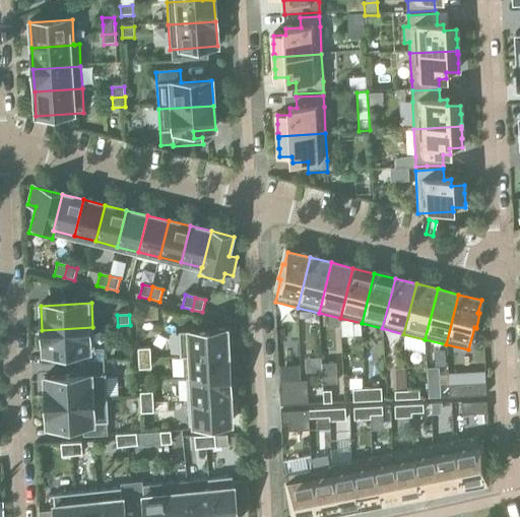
[(145,347),(170,346),(169,325),(144,325),(145,347)]
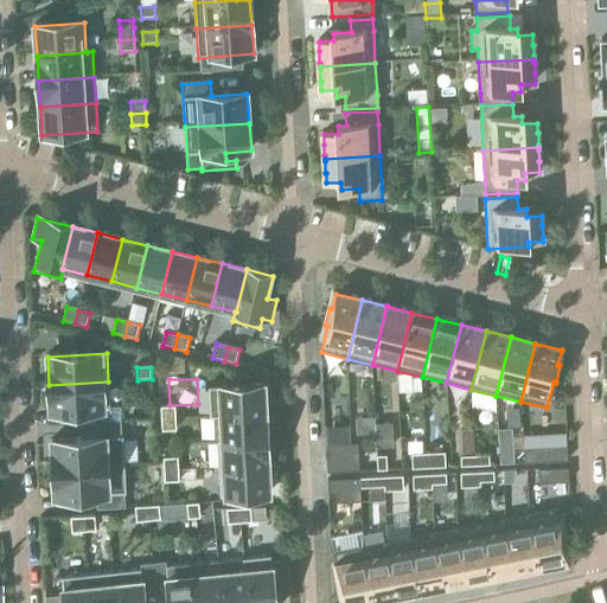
[(121,424),(120,409),(110,409),(108,382),(49,385),(51,414),(93,411),(93,425),(121,424)]
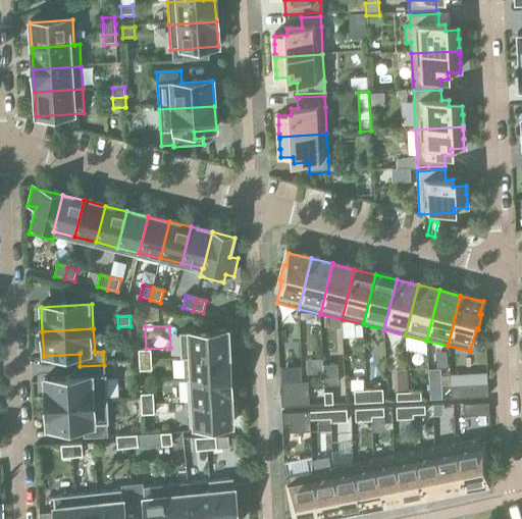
[(185,359),(191,359),(228,357),(227,332),(179,334),(180,361),(185,360),(185,359)]
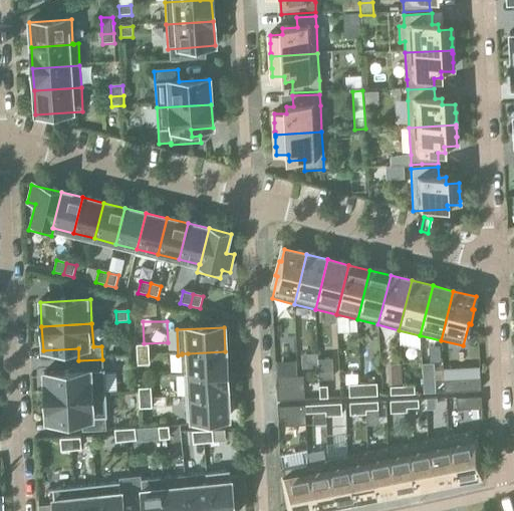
[(149,355),(149,345),(136,346),(137,356),(149,355)]
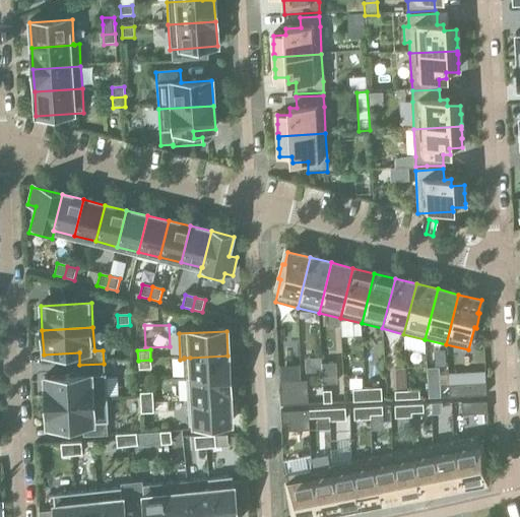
[(191,380),(229,378),(228,356),(190,358),(184,358),(184,359),(185,380),(186,380),(191,380)]
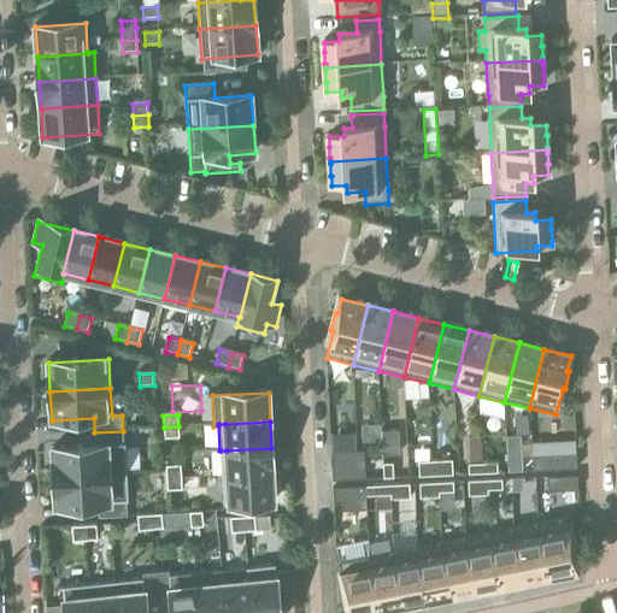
[(165,440),(180,438),(178,426),(164,428),(165,440)]
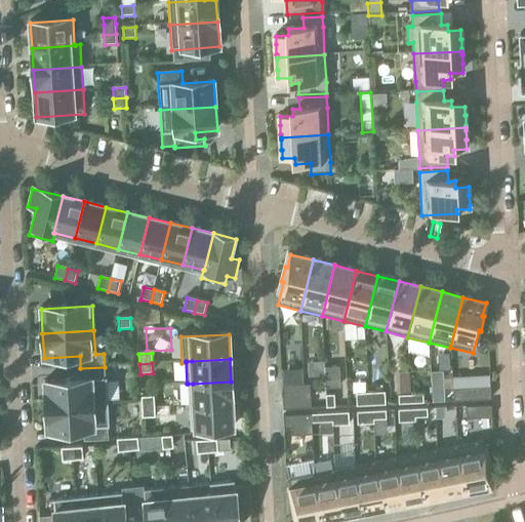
[(108,403),(107,379),(106,379),(105,367),(80,368),(81,380),(45,383),(46,407),(108,403)]
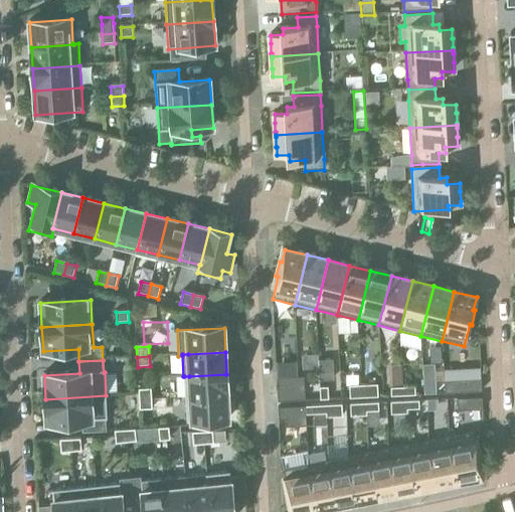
[(435,365),(422,366),(424,387),(423,387),(424,395),(437,394),(435,365)]
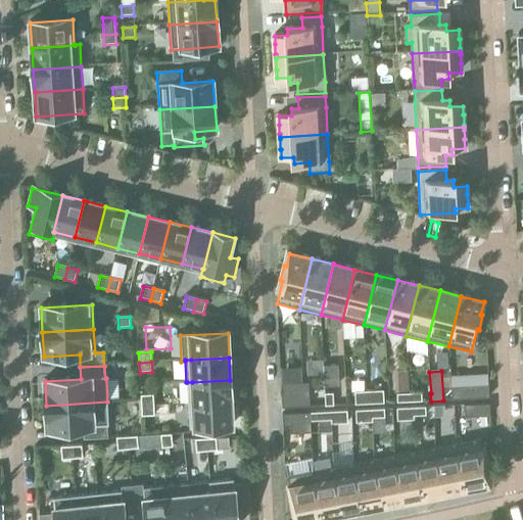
[(339,372),(323,372),(323,392),(339,392),(339,372)]
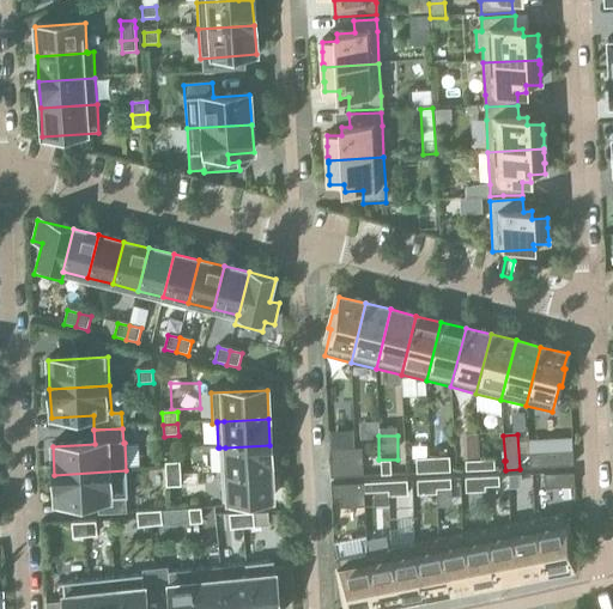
[(219,448),(220,474),(271,470),(269,445),(225,448),(219,448)]
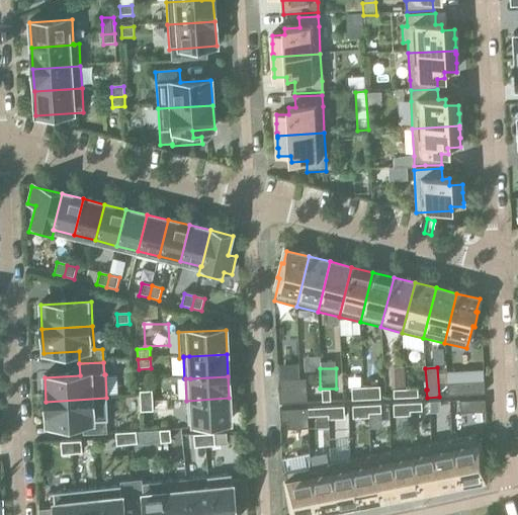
[(278,381),(278,394),(307,392),(306,379),(278,381)]
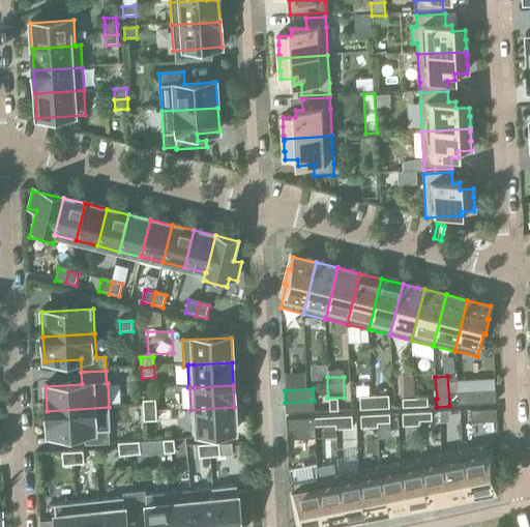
[(495,391),(469,392),(470,405),(496,404),(495,391)]
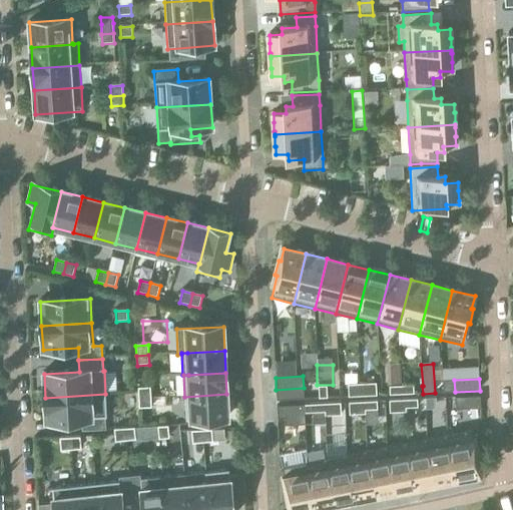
[(443,393),(455,392),(454,380),(443,381),(443,393)]
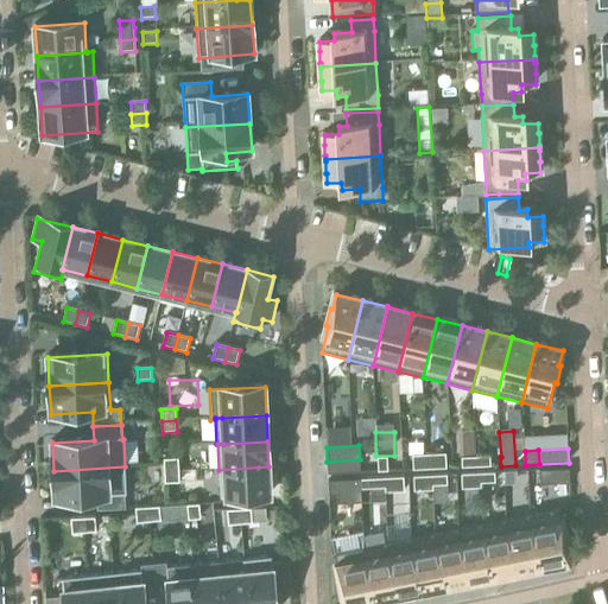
[(428,470),(447,469),(445,455),(426,456),(428,470)]
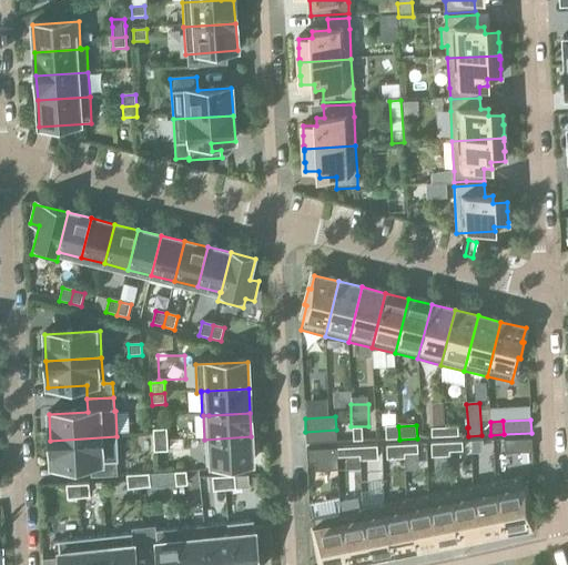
[(398,426),(385,427),(385,432),(386,441),(399,440),(398,426)]
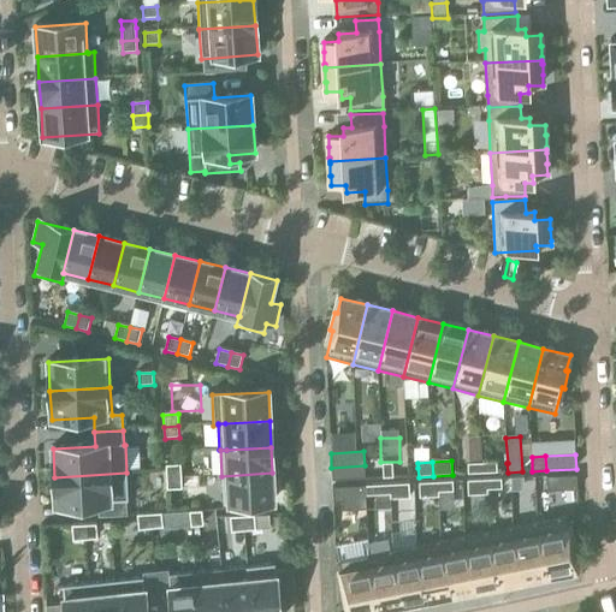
[(497,463),(483,464),(483,474),(497,474),(497,463)]
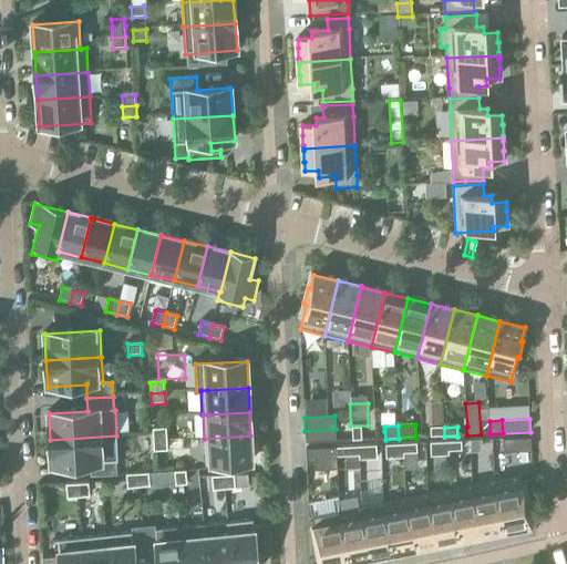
[(352,441),(361,441),(361,428),(352,428),(352,441)]
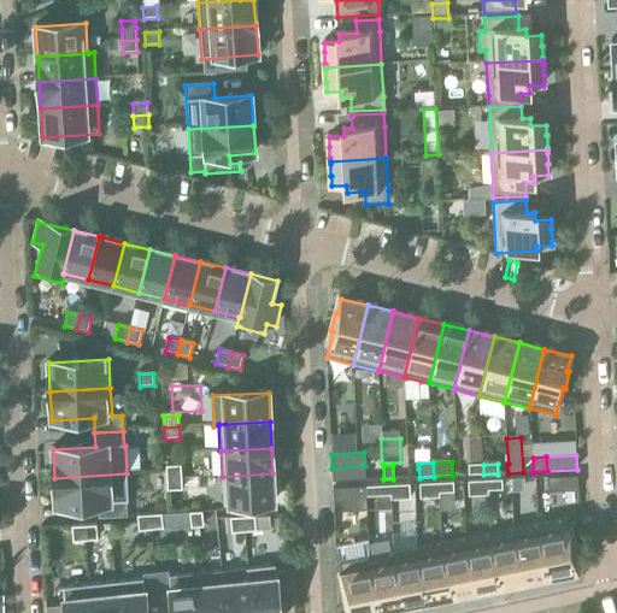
[(469,476),(483,475),(483,465),(468,466),(469,476)]
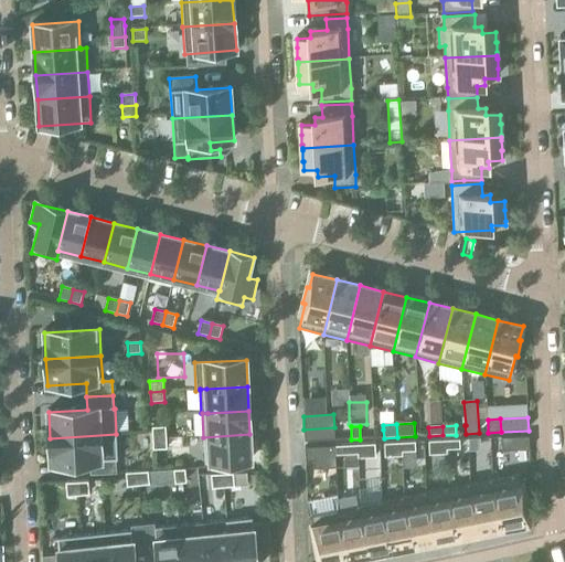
[(152,428),(152,439),(167,438),(166,427),(152,428)]
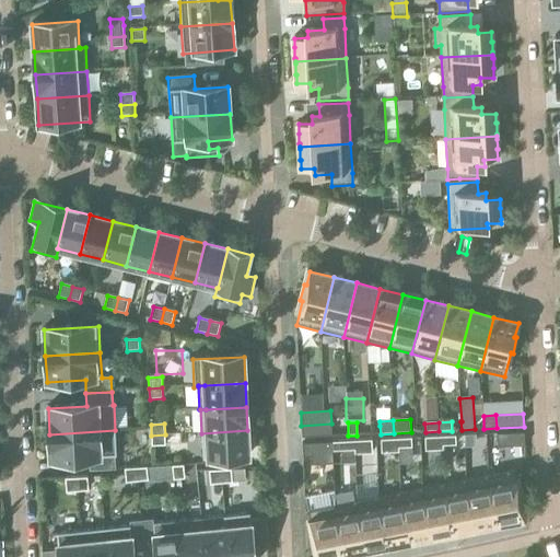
[(331,437),(331,424),(301,426),(302,438),(331,437)]
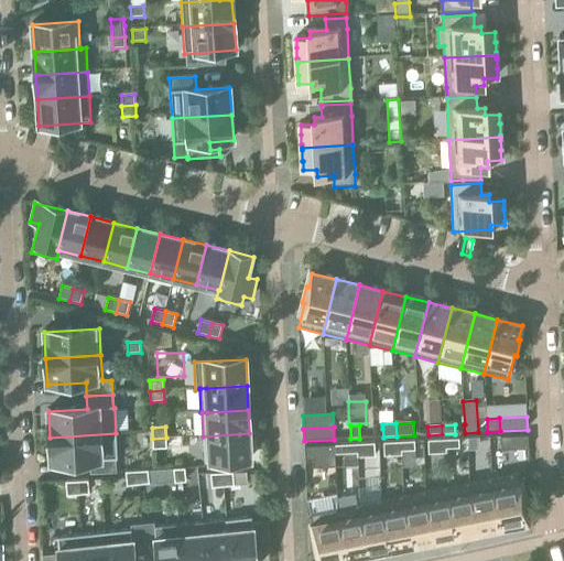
[(117,474),(116,461),(117,460),(116,433),(50,438),(51,464),(89,462),(90,475),(117,474)]
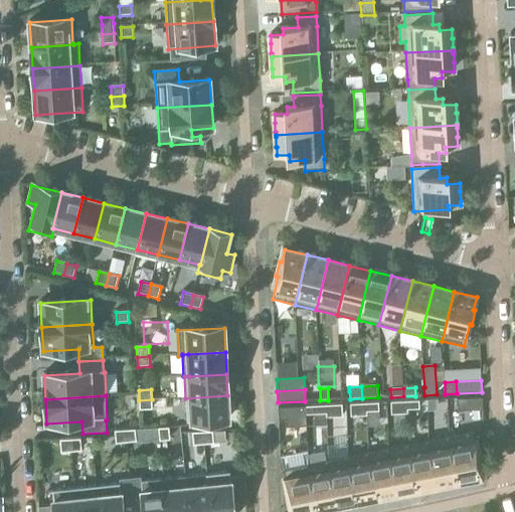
[(187,422),(228,420),(227,395),(185,398),(187,422)]
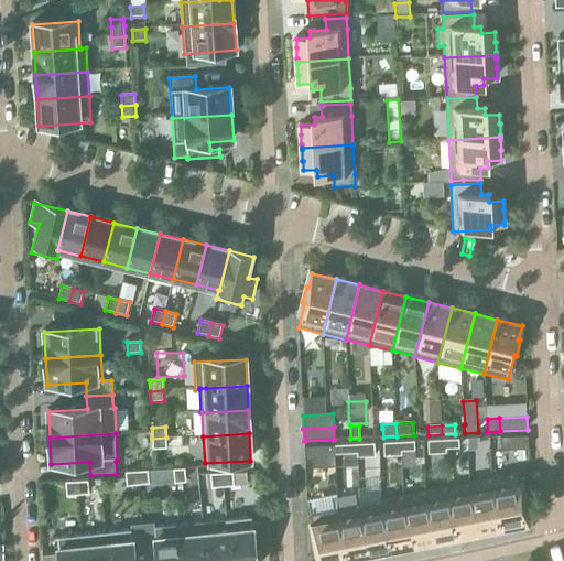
[(528,437),(500,438),(501,451),(529,450),(528,437)]
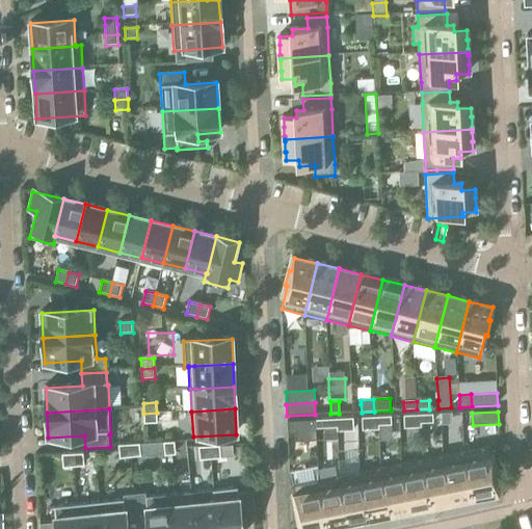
[(143,414),(144,424),(157,423),(157,413),(143,414)]
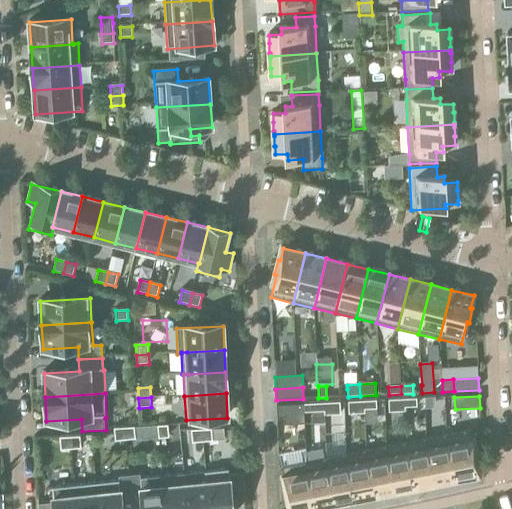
[(435,398),(425,399),(425,409),(432,409),(435,405),(435,398)]
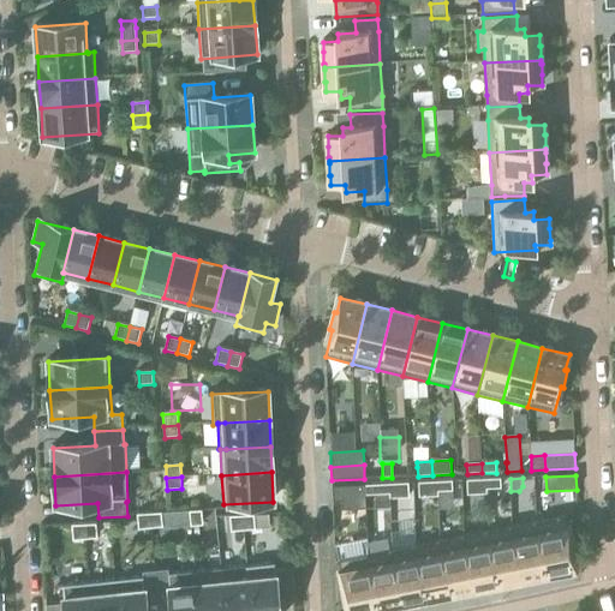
[(500,479),(485,480),(487,490),(501,489),(500,479)]
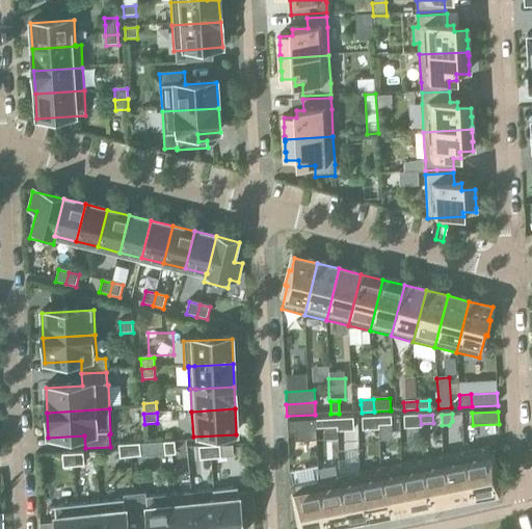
[(420,416),(403,417),(404,429),(421,428),(421,424),(420,416)]
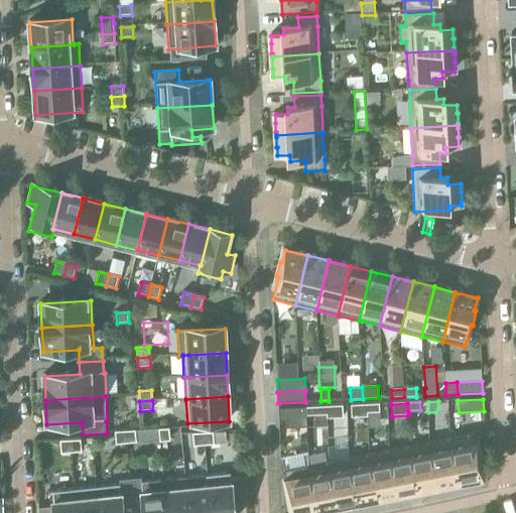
[(379,404),(367,405),(367,413),(379,412),(379,404)]
